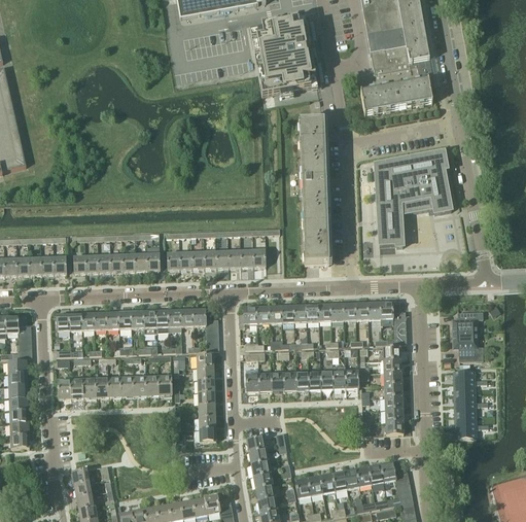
[(177,0),(180,16),(258,2),(257,0),(177,0)]
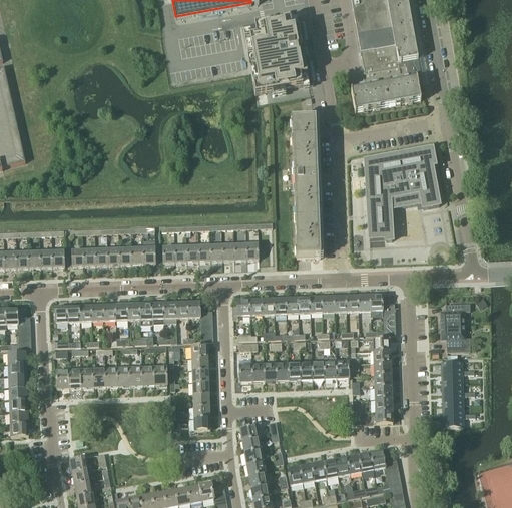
[(406,64),(409,78),(417,77),(418,82),(423,81),(410,7),(408,0),(353,0),(354,7),(366,72),(406,64)]
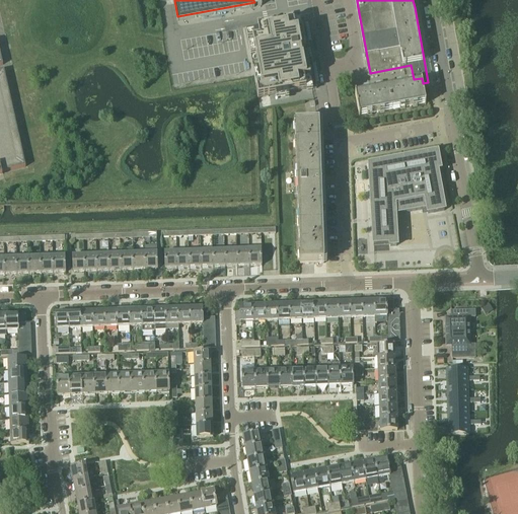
[(260,34),(253,35),(262,81),(257,82),(256,82),(256,85),(259,94),(260,94),(261,94),(262,94),(270,92),(276,91),(281,90),(289,89),(291,89),(303,87),(306,86),(308,86),(312,85),(313,85),(317,84),(316,79),(313,60),(312,57),(312,55),(310,55),(308,45),(310,45),(310,43),(309,39),(306,19),(305,14),(278,19),(257,23),(257,24),(260,34)]
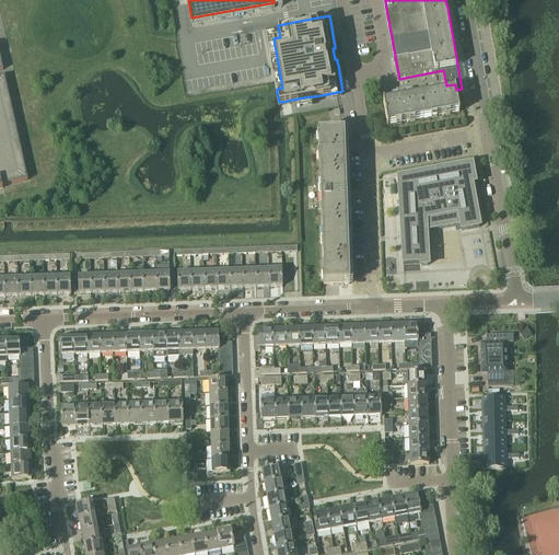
[(0,182),(28,175),(6,71),(0,72),(0,66),(3,66),(0,48),(0,182)]
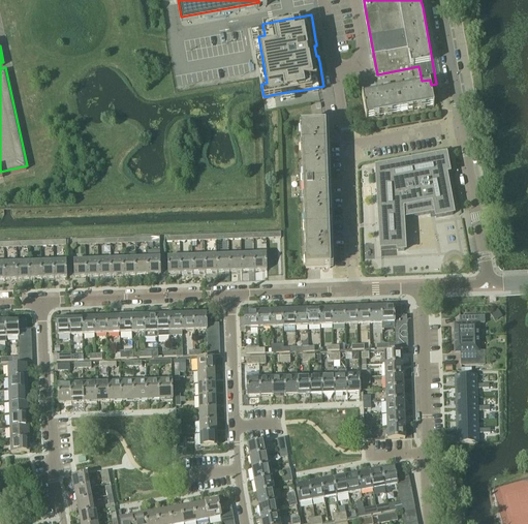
[(413,83),(396,86),(400,108),(414,104),(416,104),(420,104),(434,101),(431,85),(430,80),(422,81),(413,83)]
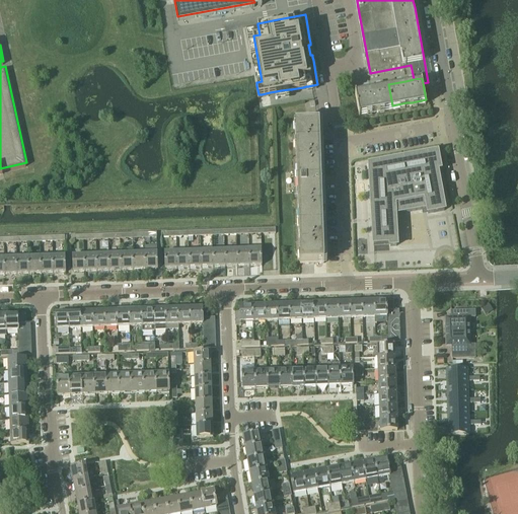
[(372,87),(356,90),(359,112),(376,108),(392,105),(388,84),(372,87)]
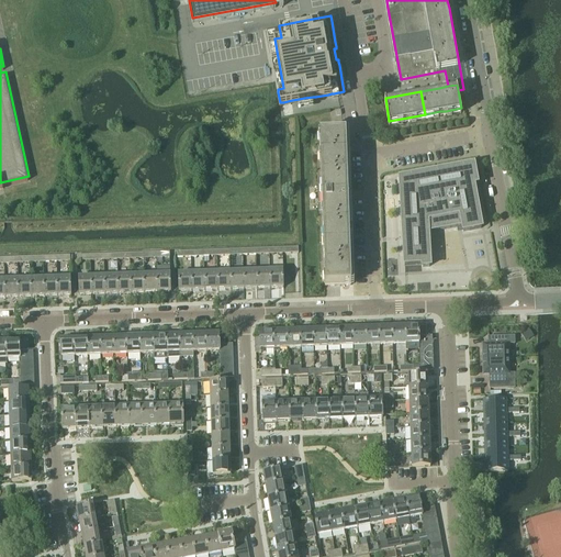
[(325,273),(325,281),(351,280),(346,129),(320,130),(321,138),(316,138),(318,197),(322,274),(325,273)]
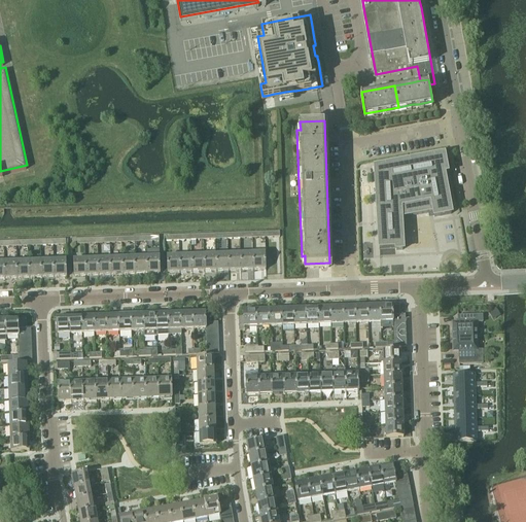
[(448,168),(445,150),(376,164),(380,244),(396,243),(396,246),(404,245),(401,213),(434,207),(435,212),(452,209),(444,169),(448,168)]
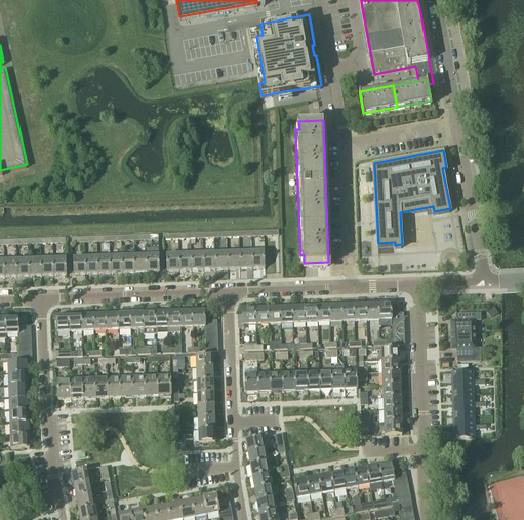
[(159,232),(146,232),(147,237),(154,237),(154,240),(159,240),(159,232)]
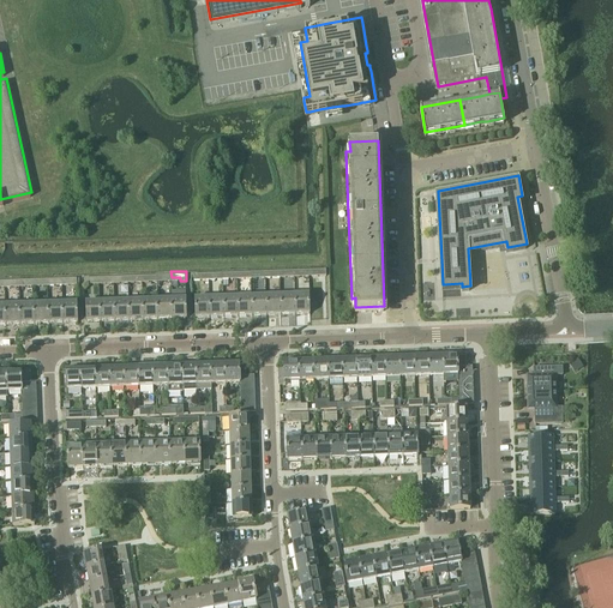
[(281,309),(296,309),(295,290),(281,292),(281,309)]
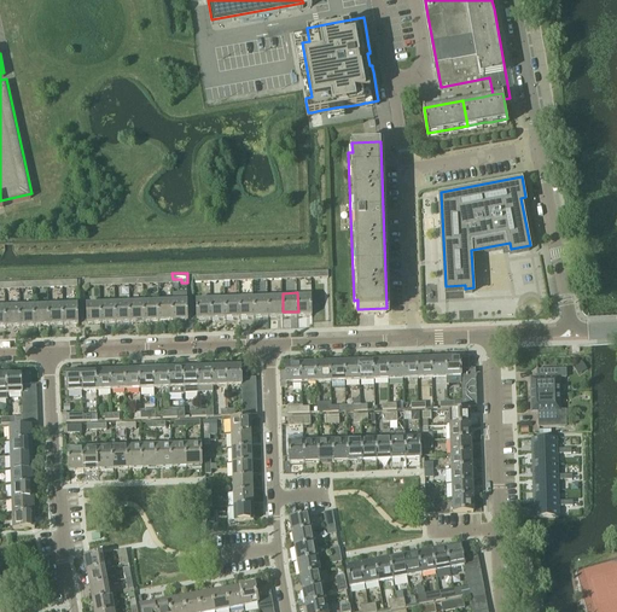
[(312,292),(297,292),(298,312),(312,312),(312,292)]
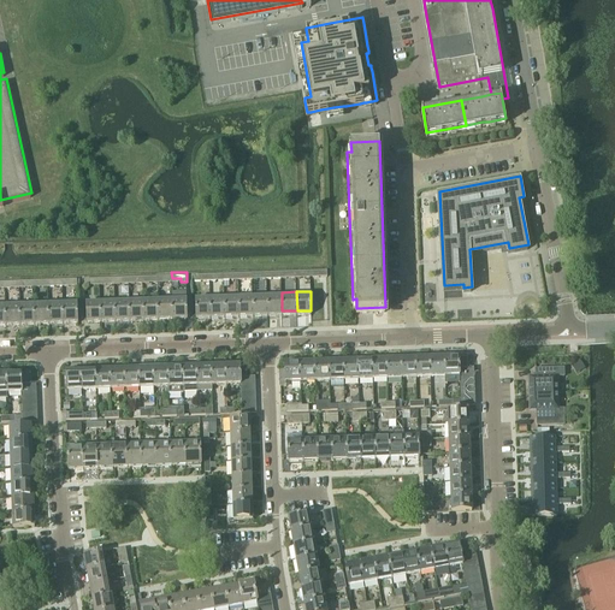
[(254,312),(268,312),(267,292),(253,294),(254,312)]
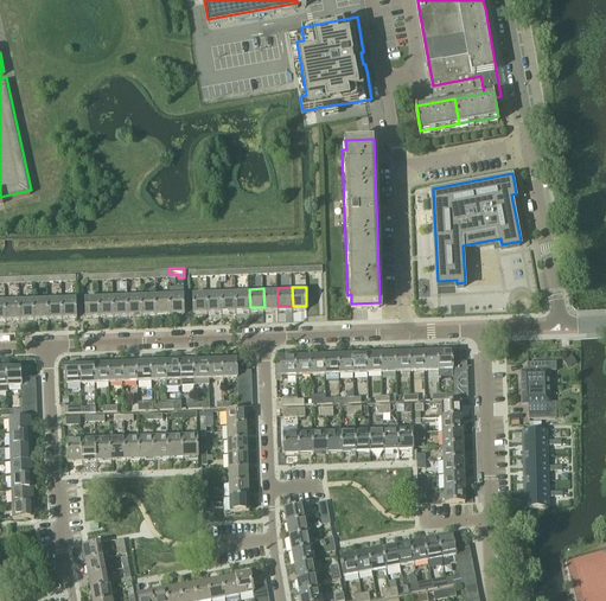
[(265,307),(278,306),(278,288),(263,288),(265,307)]
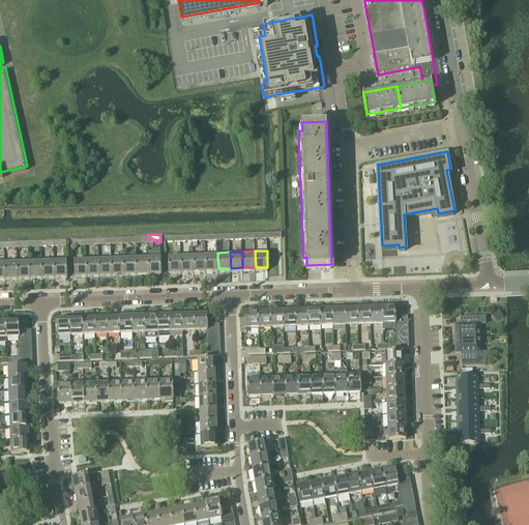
[(181,269),(194,269),(193,253),(180,254),(181,269)]
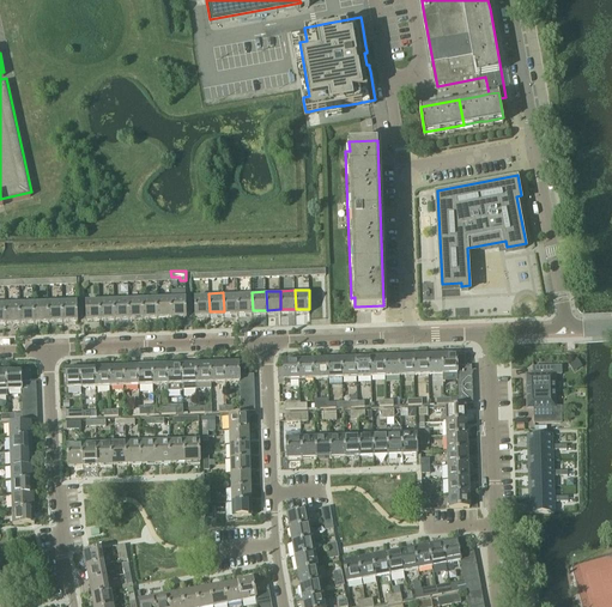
[(224,311),(238,311),(237,292),(223,292),(224,311)]
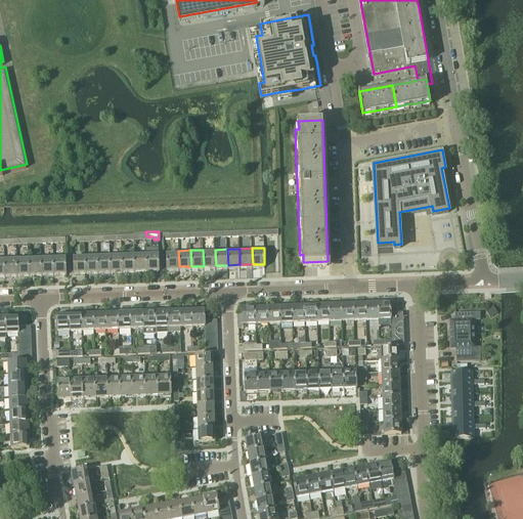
[(204,266),(216,265),(215,250),(203,250),(204,266)]
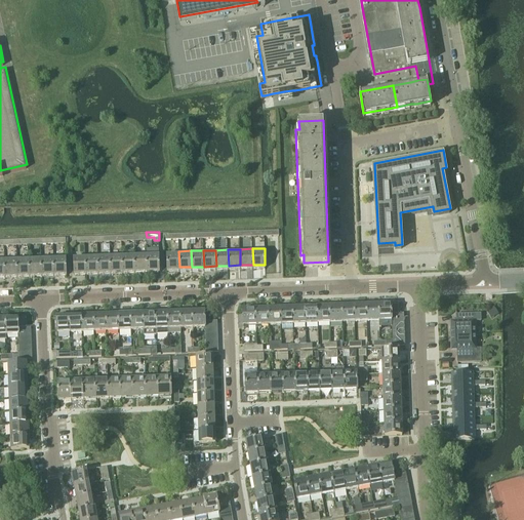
[(159,251),(147,252),(148,269),(160,268),(159,251)]
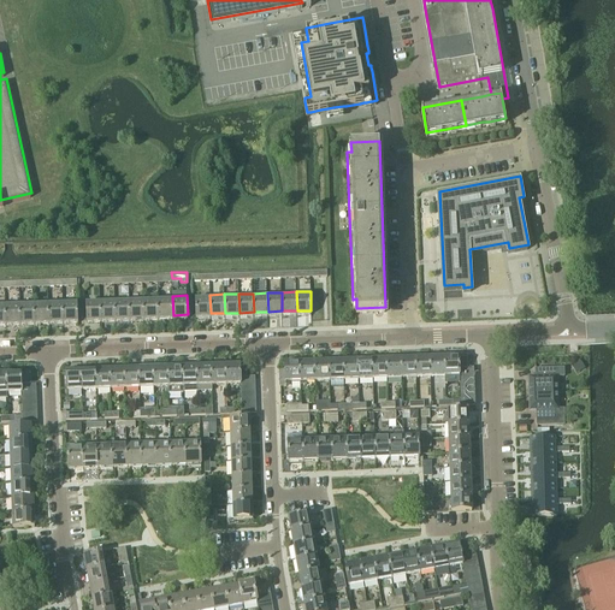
[(196,314),(211,313),(210,295),(196,295),(196,314)]
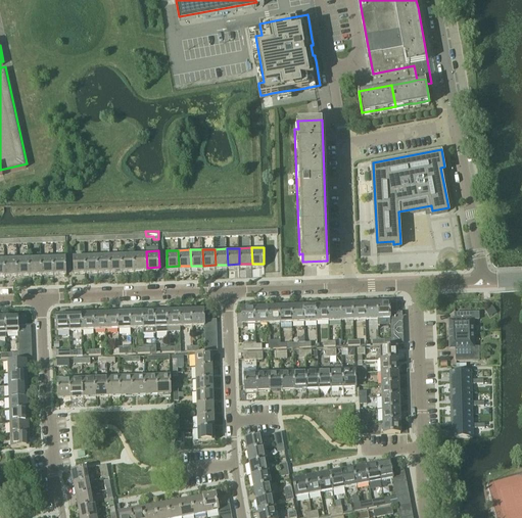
[(122,251),(110,252),(110,269),(123,268),(122,251)]
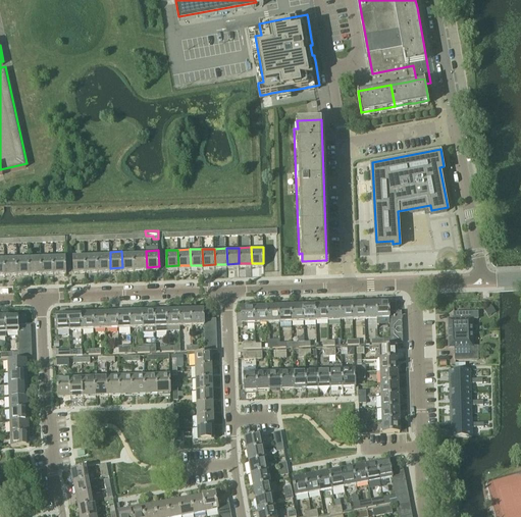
[(134,251),(121,251),(122,267),(135,267),(134,251)]
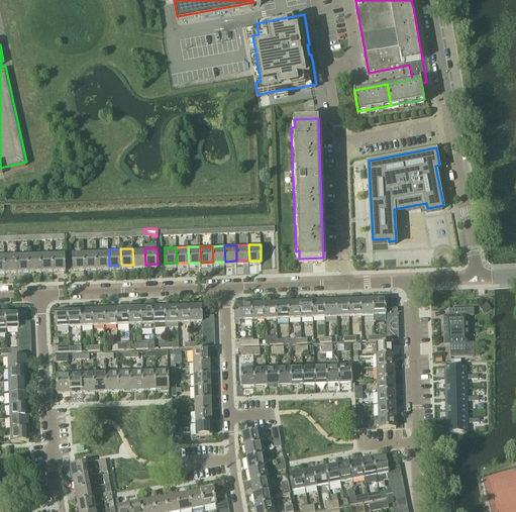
[(144,248),(132,248),(133,265),(145,265),(144,248)]
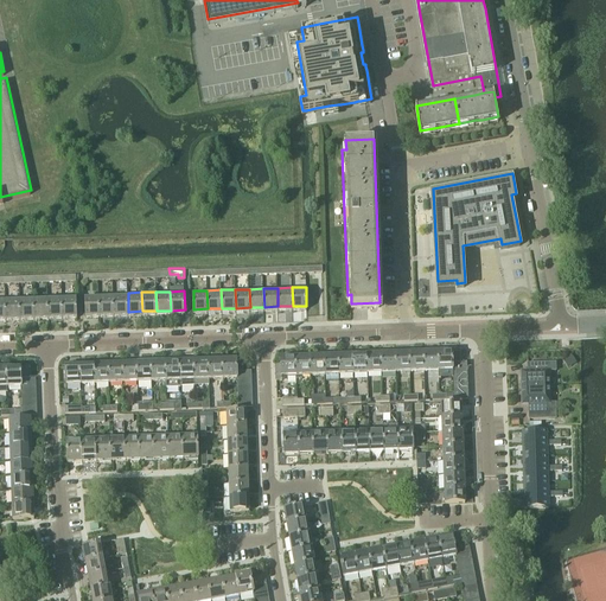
[(114,293),(100,294),(101,313),(114,312),(114,293)]
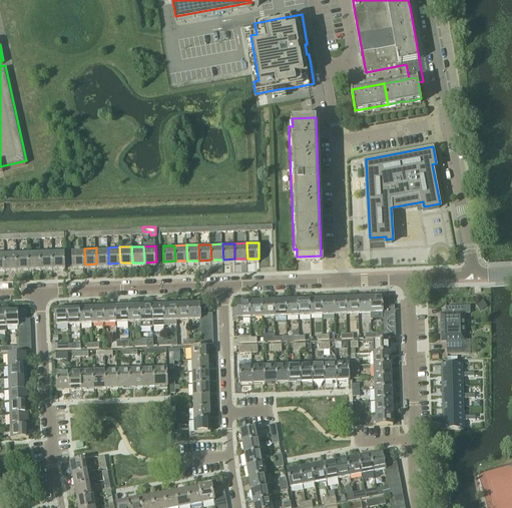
[(108,247),(96,247),(96,264),(108,264),(108,247)]
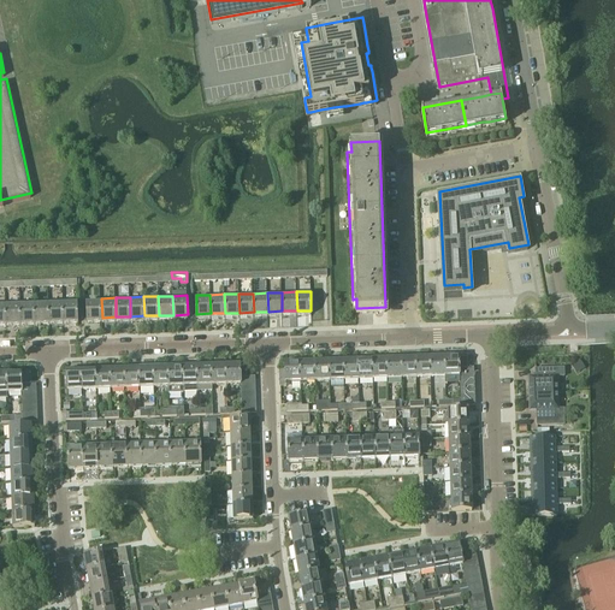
[(78,298),(63,300),(64,319),(78,318),(78,298)]
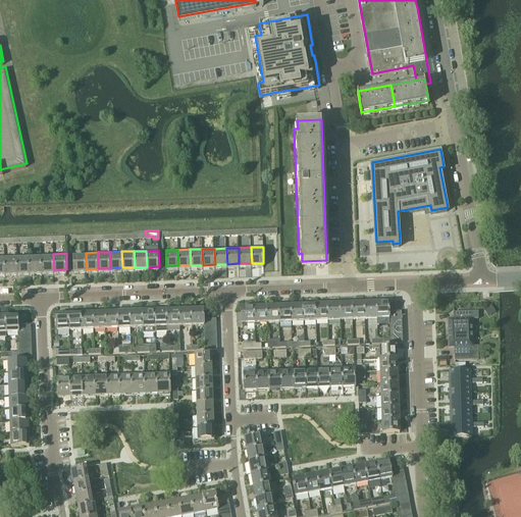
[(87,269),(86,253),(73,253),(73,269),(87,269)]
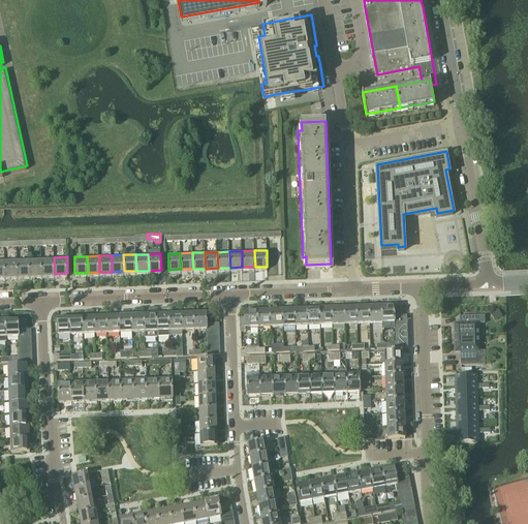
[(41,257),(29,258),(30,275),(42,274),(41,257)]
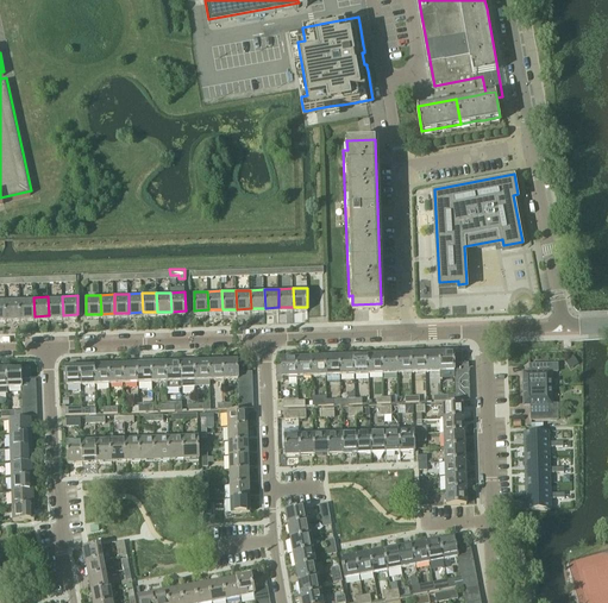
[(62,296),(48,296),(49,315),(63,315),(62,296)]
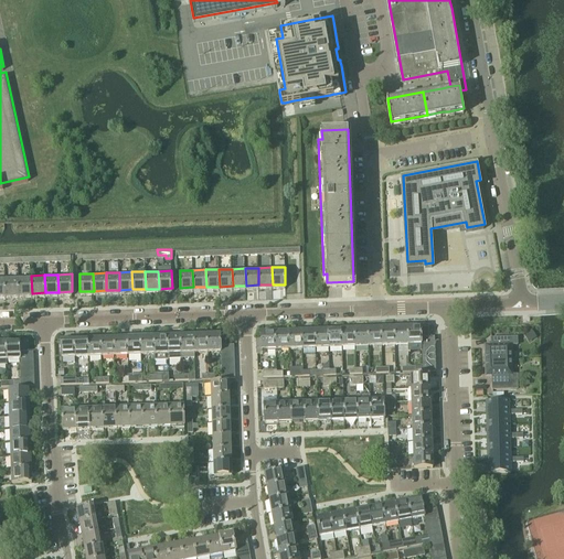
[(19,276),(6,277),(6,293),(19,293),(19,276)]
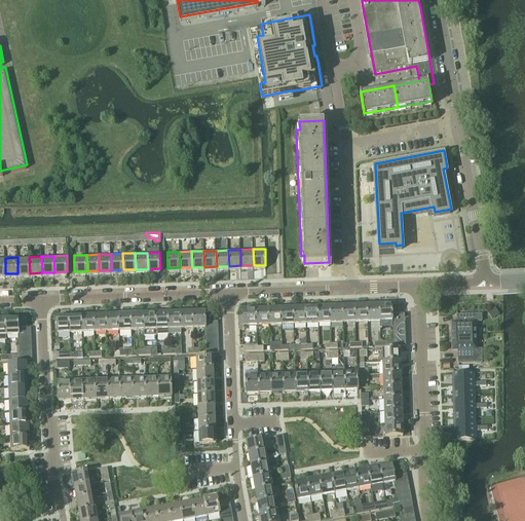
[(29,257),(17,257),(17,273),(30,273),(29,257)]
